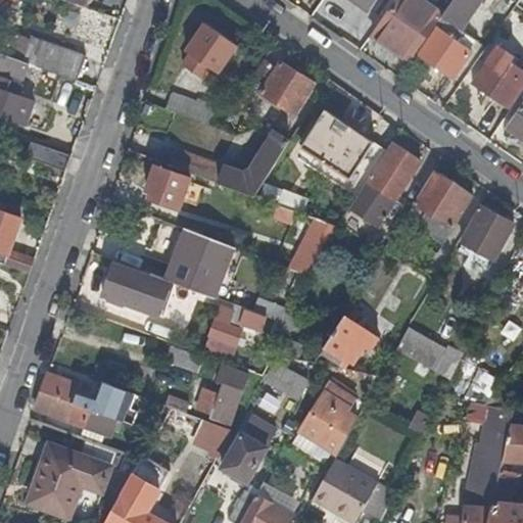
[(0,0),(0,25),(9,1),(6,0),(0,0)]
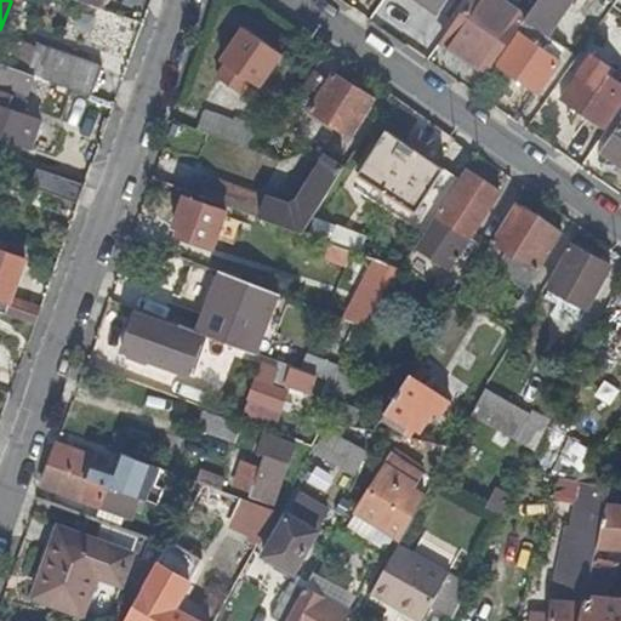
[(448,0),(423,0),(440,12),(448,0)]
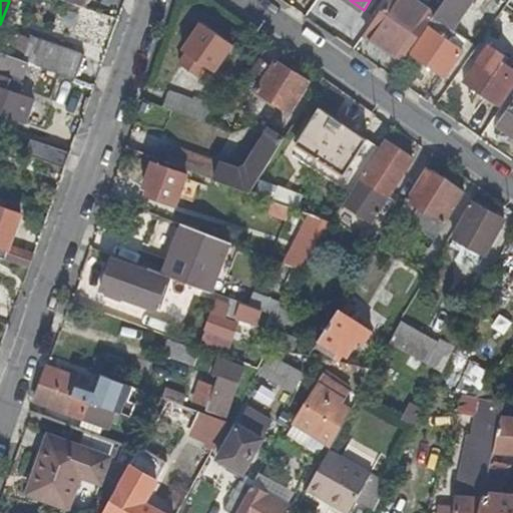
[(388,0),(366,32),(404,60),(427,27),(436,14),(415,0),(388,0)]
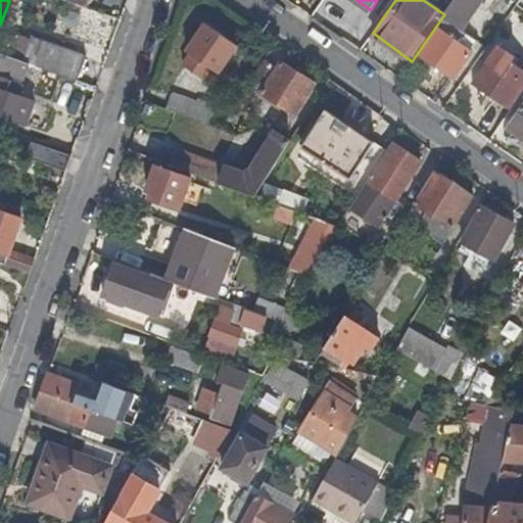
[(455,0),(444,14),(435,28),(437,30),(419,56),(453,79),(477,43),(462,32),(483,0),(455,0)]
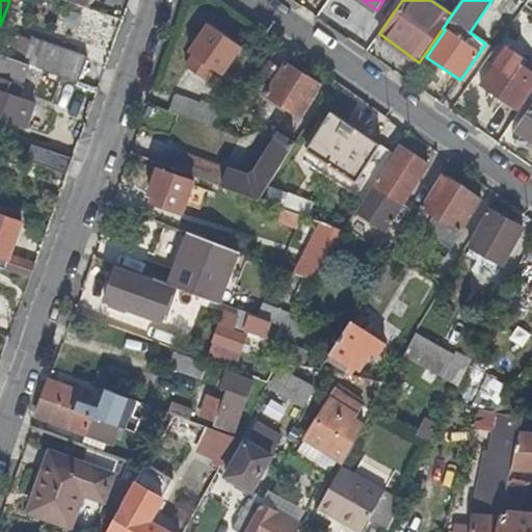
[(209,25),(186,58),(211,76),(215,71),(222,75),(241,47),(209,25)]
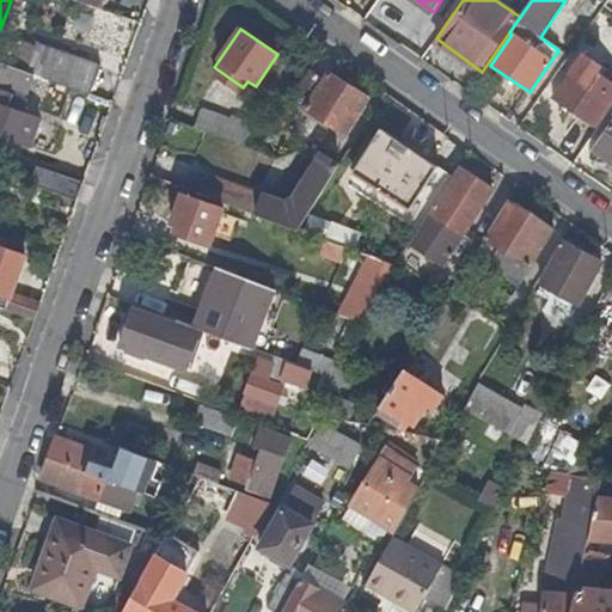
[(37,44),(26,73),(31,75),(91,96),(101,67),(37,44)]
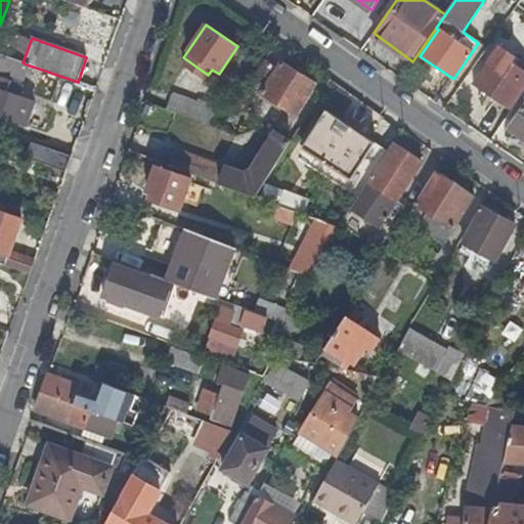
[(523,87),(523,64),(521,70),(515,66),(518,61),(499,48),(474,84),(509,110),(523,87)]
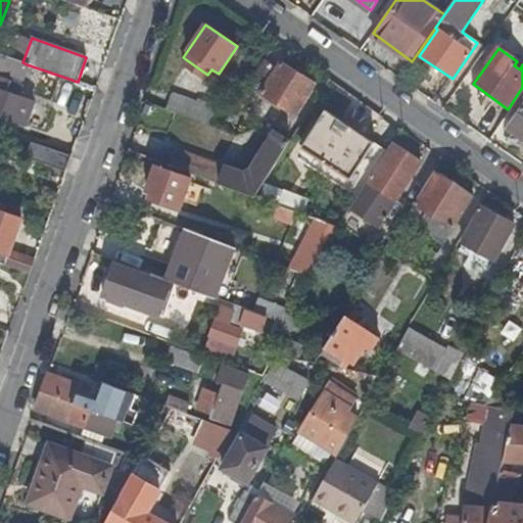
[(0,72),(21,80),(27,64),(22,62),(0,54),(0,72)]
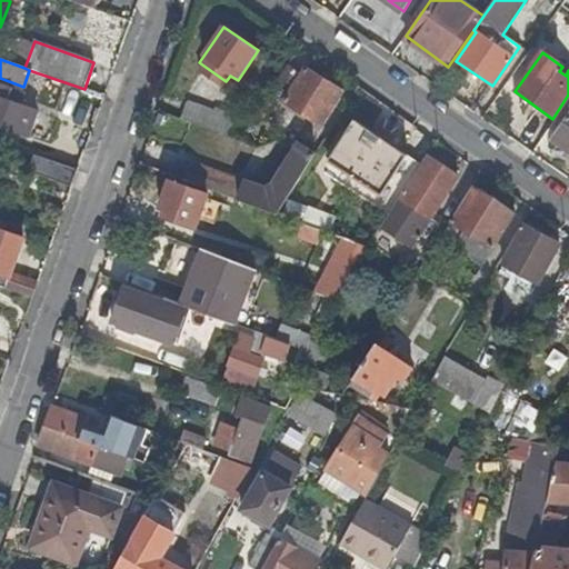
[(273,117),(279,107),(283,101),(307,116),(320,125),(341,92),(303,68),(299,75),(288,67),(259,108),(273,117)]
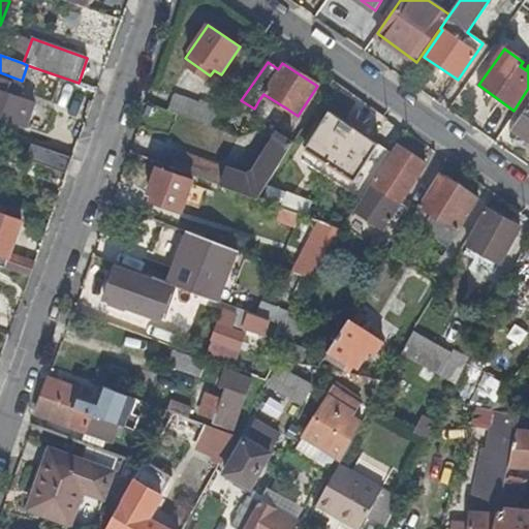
[(0,116),(25,126),(32,104),(17,98),(21,87),(0,80),(0,116)]
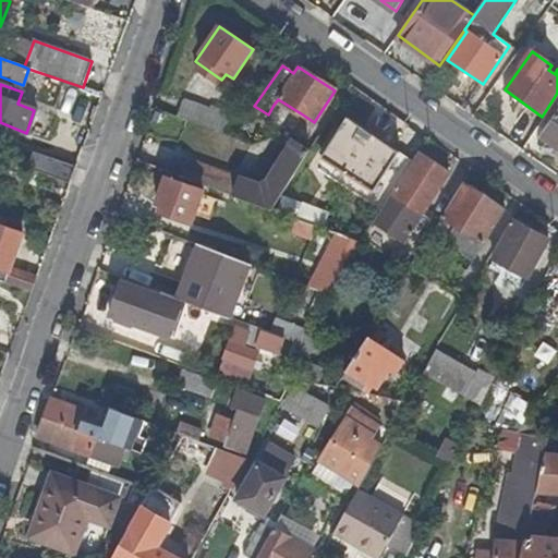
[(278,99),(274,105),(296,120),(301,113),(278,99)]
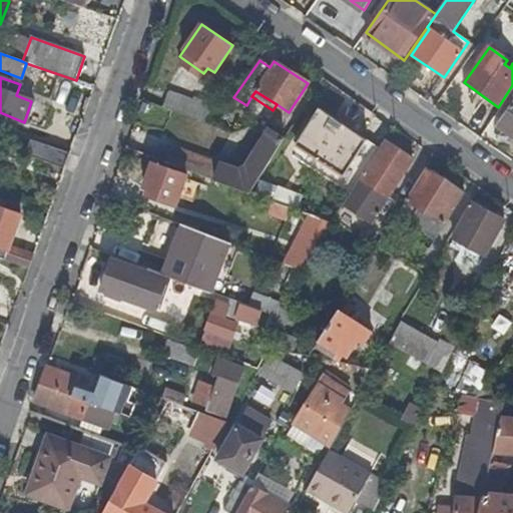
[(169,92),(163,107),(208,124),(216,105),(195,97),(193,102),(169,92)]
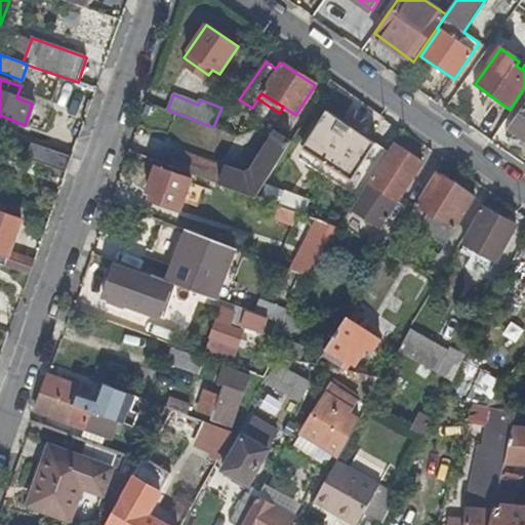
[(524,143),(524,108),(509,131),(524,143)]
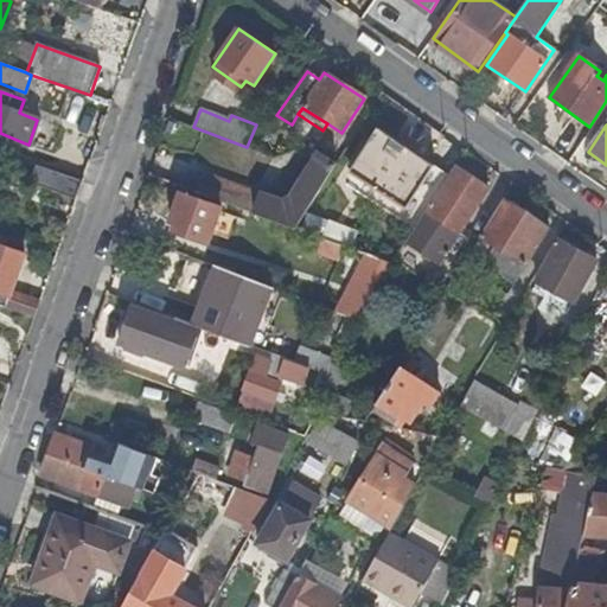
[(382,126),(353,170),(355,171),(409,204),(438,164),(382,126)]
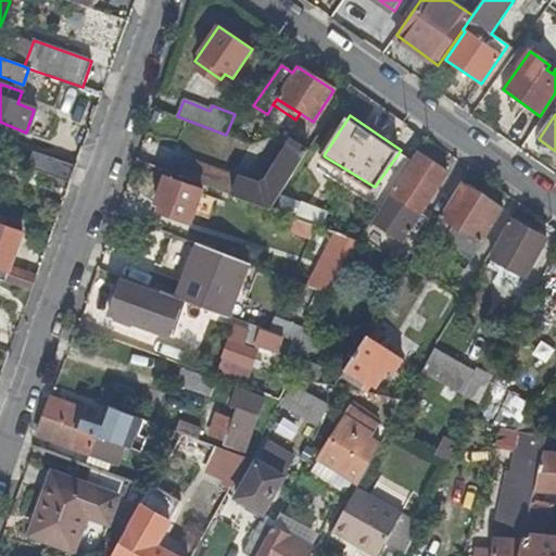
[(260,186),(186,159),(179,176),(269,209),(306,151),(291,140),(281,154),(276,151),(265,168),(270,172),(265,180),(260,186)]
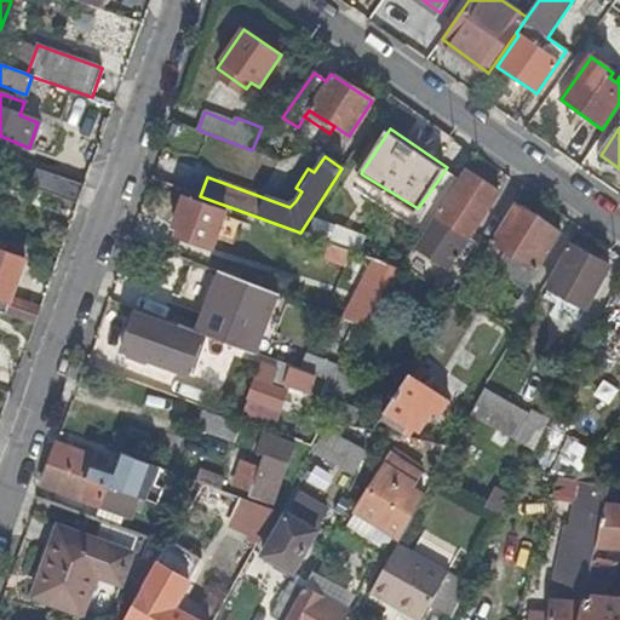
[(78,205),(85,185),(38,170),(30,189),(78,205)]
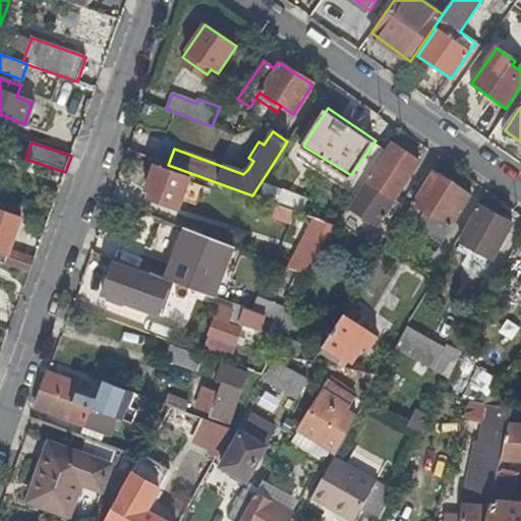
[(367,183),(365,181),(349,207),(378,226),(390,208),(394,200),(419,162),(393,145),(367,183)]
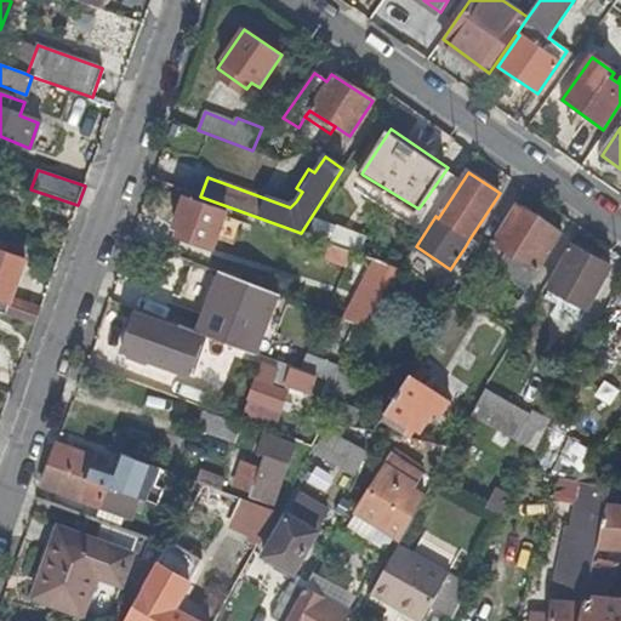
[(182,198),(171,228),(177,231),(175,238),(211,251),(224,212),(182,198)]
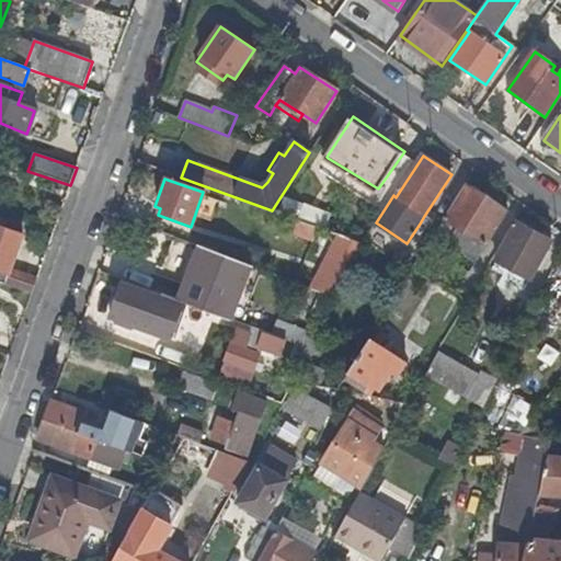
[(506,210),(465,184),(443,219),(460,229),(455,240),(478,254),(506,210)]
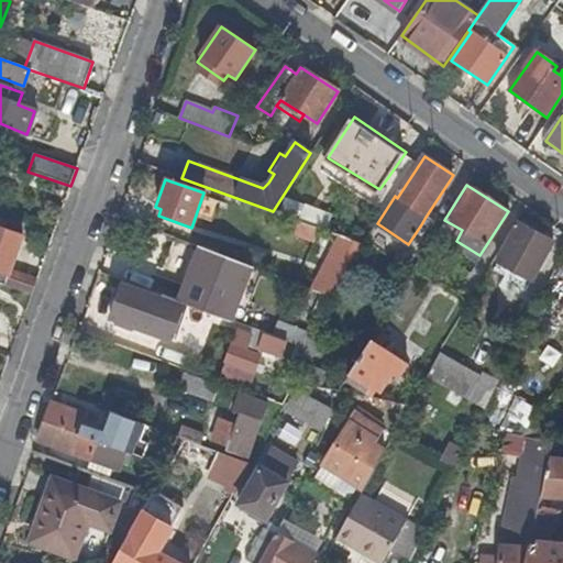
[(426,217),(421,224),(426,228),(430,220),(426,217)]
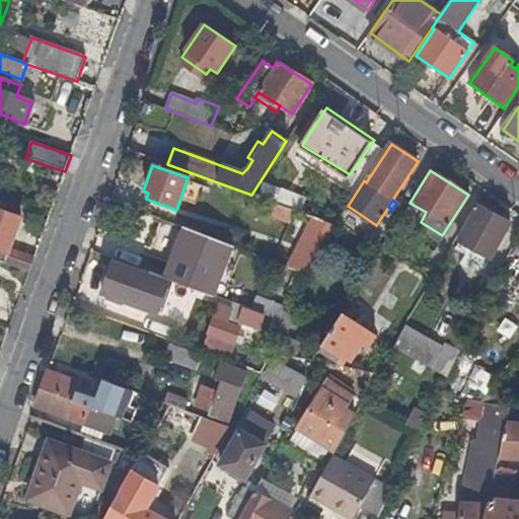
[(307,204),(303,214),(314,218),(336,225),(341,217),(307,204)]
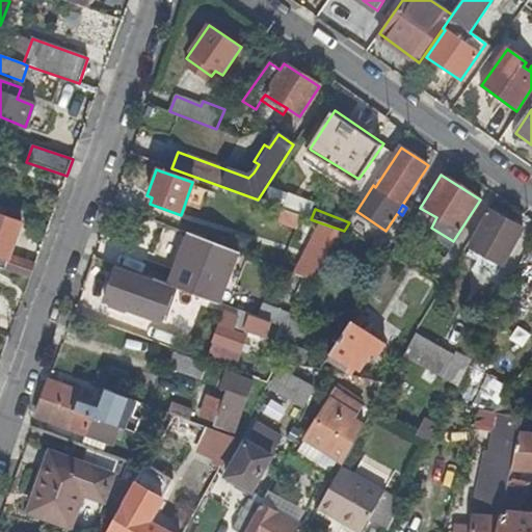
[(502,265),(522,230),(490,212),(470,247),(502,265)]
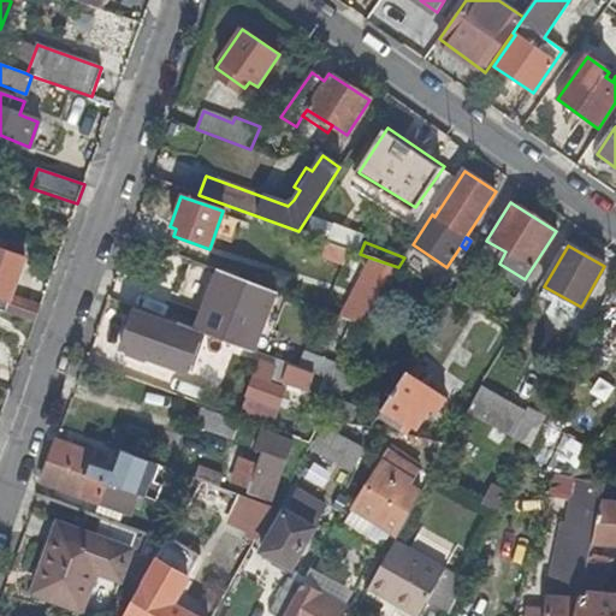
[(0,311),(35,323),(41,306),(15,296),(27,259),(0,249),(0,311)]
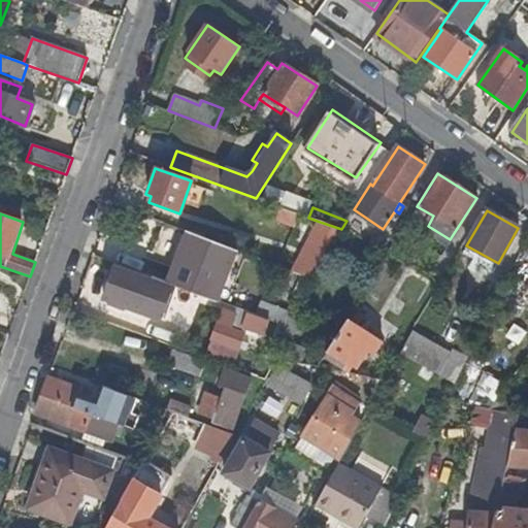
[(309,279),(341,229),(320,222),(294,273),(309,279)]
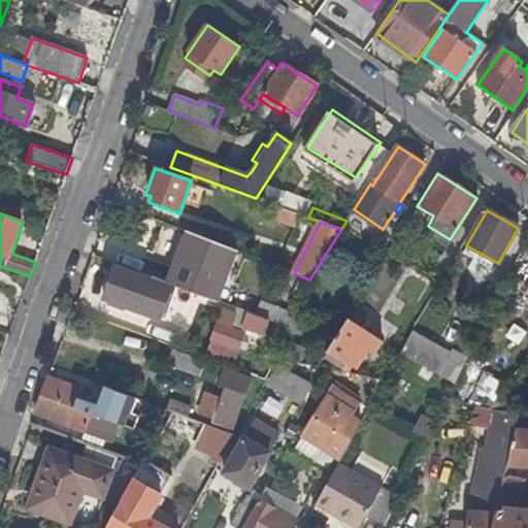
[(216,300),(234,251),(187,232),(174,267),(168,284),(173,285),(178,287),(216,300)]
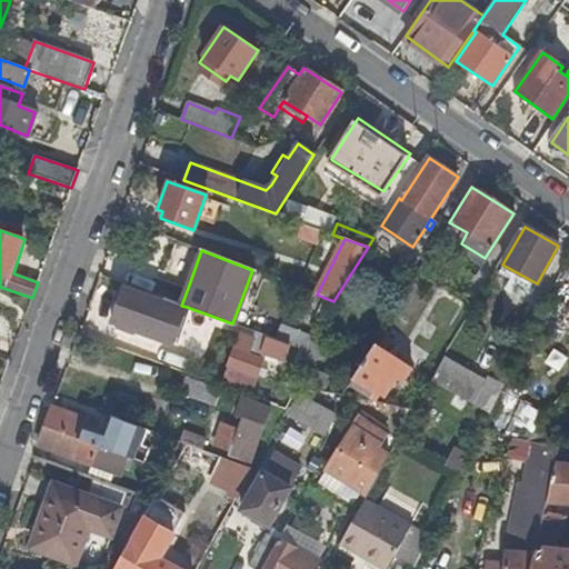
[(181,306),(165,299),(165,302),(125,288),(112,321),(153,337),(173,343),(187,307),(181,306)]
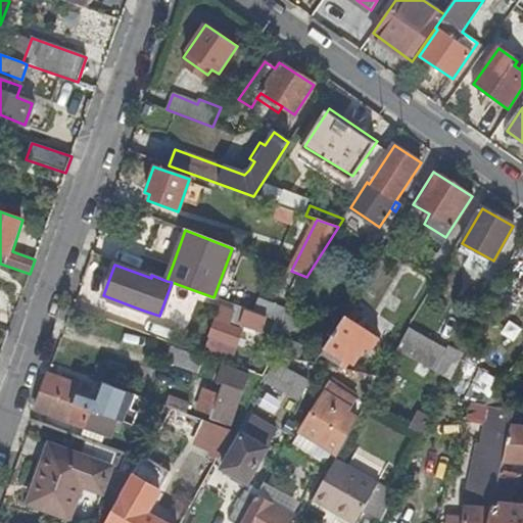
[(172,282),(159,316),(164,318),(177,284),(172,282)]
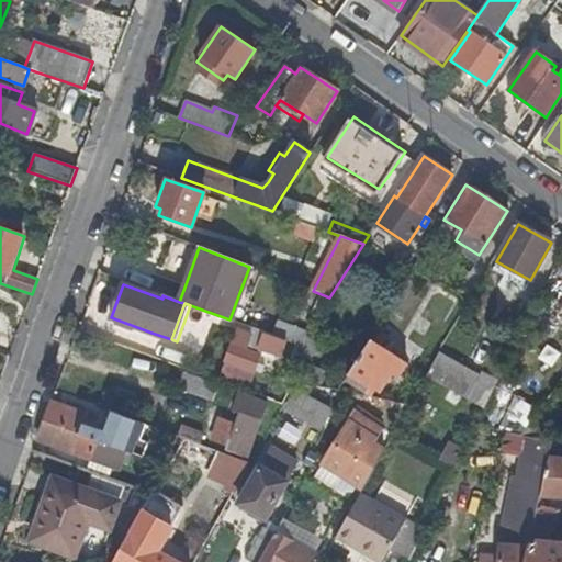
[(426,337),(433,325),(420,318),(413,330),(426,337)]
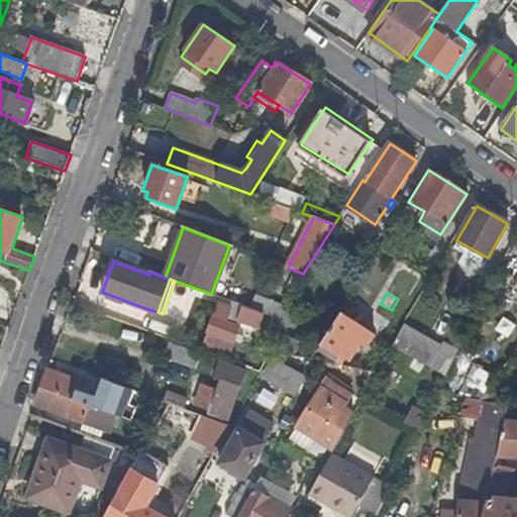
[(257,297),(253,309),(275,317),(282,307),(257,297)]
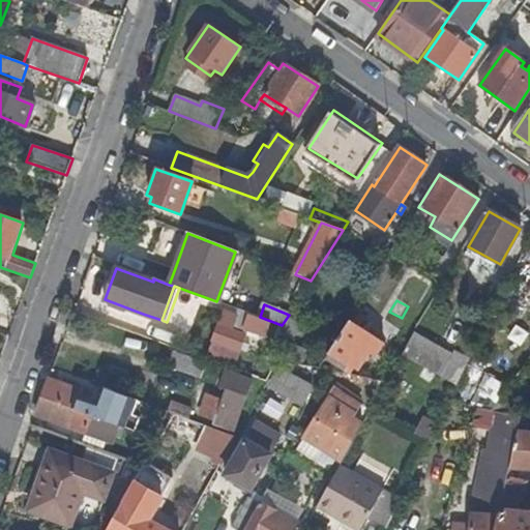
[(224,310),(212,342),(238,350),(243,333),(233,329),(238,315),(224,310)]
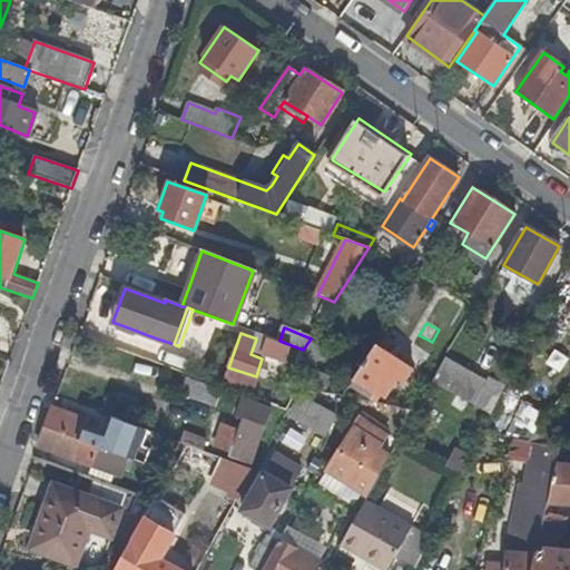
[(288,346),(268,338),(263,354),(284,361),(288,346)]
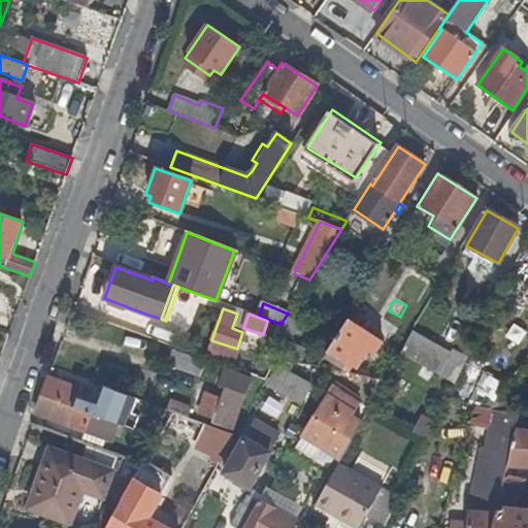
[(301,319),(288,314),(281,324),(279,334),(294,339),(301,319)]
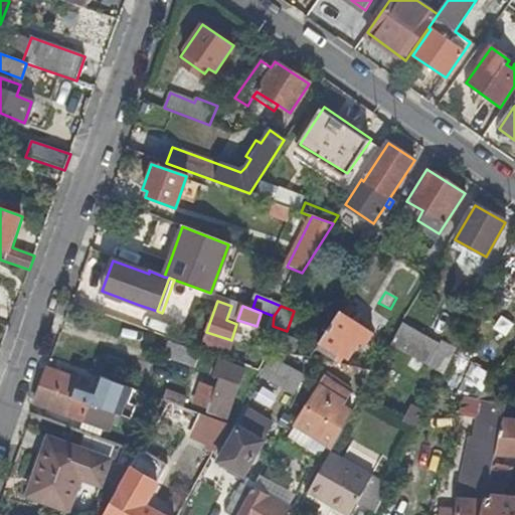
[(371,335),(339,312),(319,343),(337,355),(349,336),(363,346),(371,335)]
